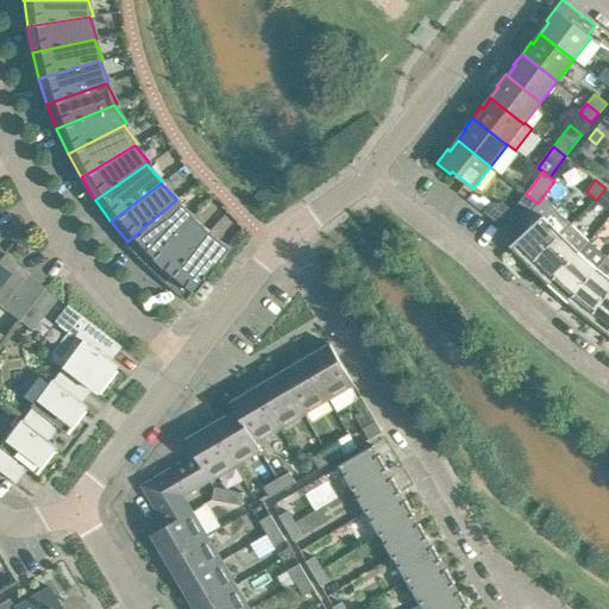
[(608,190),(606,188),(596,200),(606,207),(608,202),(608,190)]
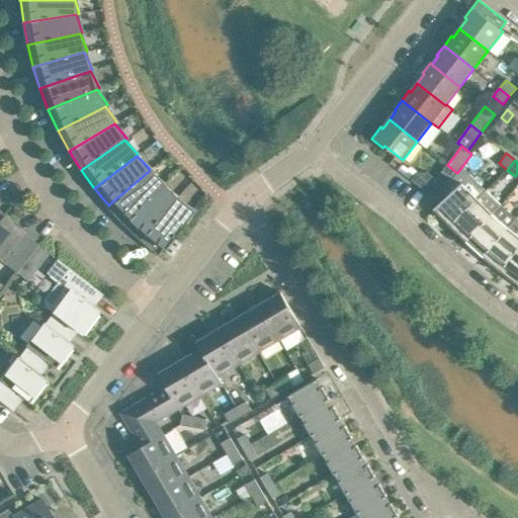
[(441,193),(454,177),(457,173),(447,165),(431,185),(441,193)]
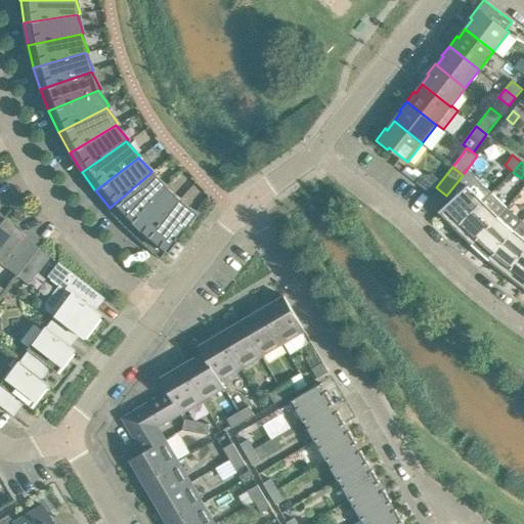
[(125,225),(164,187),(164,186),(165,184),(150,173),(110,208),(125,225)]
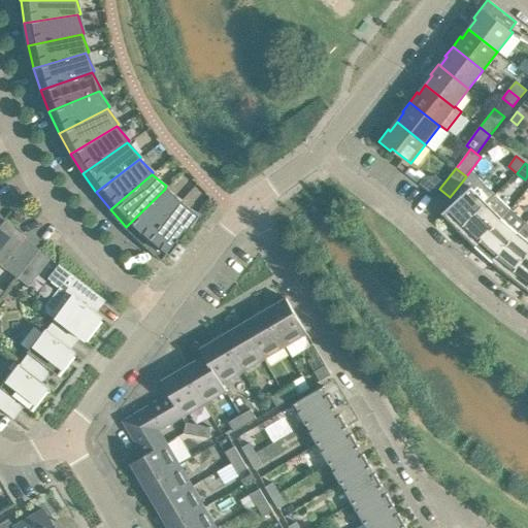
[(459,230),(487,203),(471,187),(442,213),(459,230)]
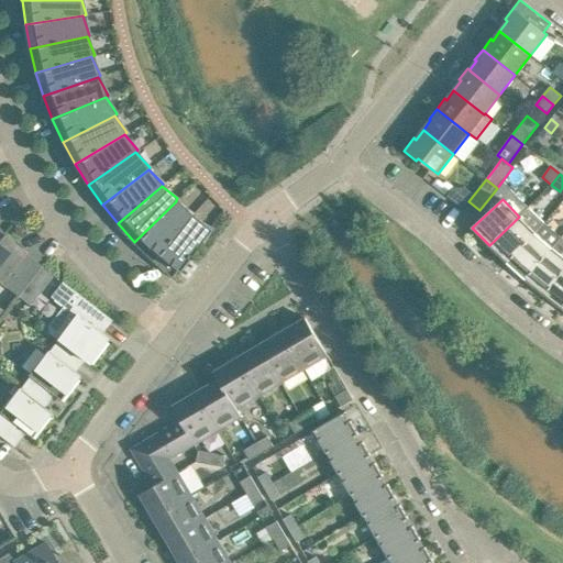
[(153,258),(191,216),(192,213),(176,201),(134,242),(153,258)]
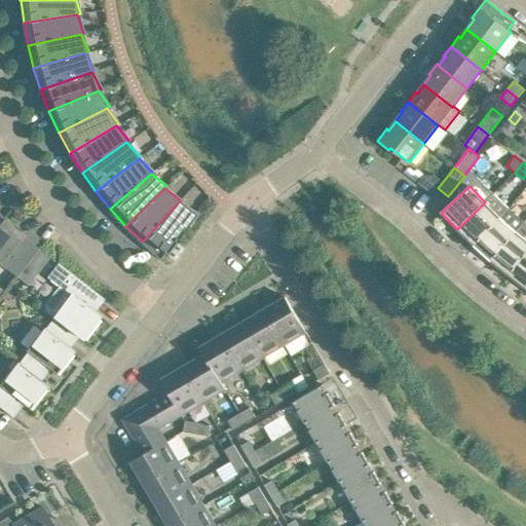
[(474,246),(500,217),(509,208),(493,193),(485,202),(457,229),(474,246)]
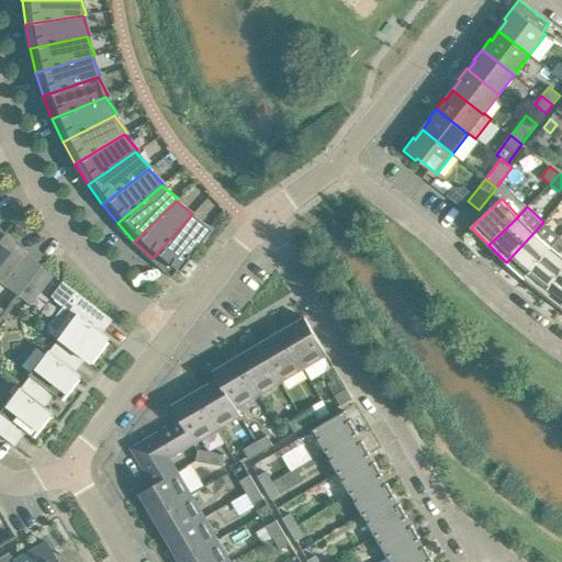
[(194,247),(199,240),(202,243),(211,227),(191,215),(153,258),(165,269),(172,274),(194,247)]
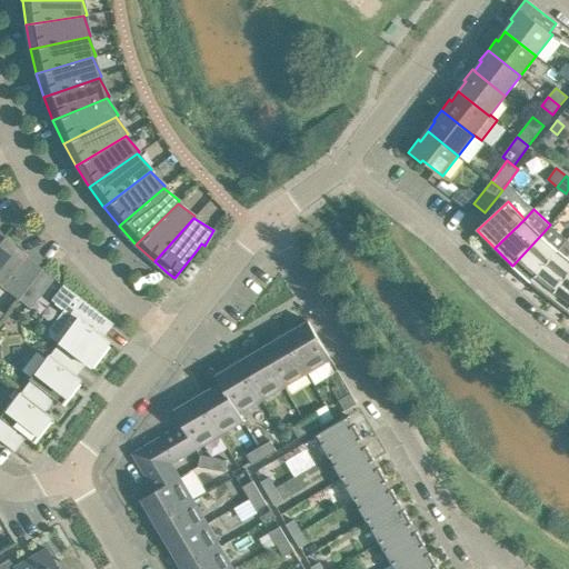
[(531,282),(558,250),(567,240),(550,225),(541,235),(512,266),(531,282)]
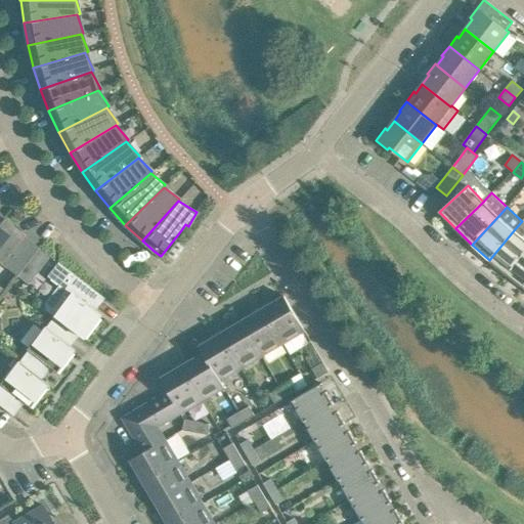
[(36,249),(20,236),(23,233),(13,226),(3,217),(0,220),(0,263),(16,276),(28,262),(36,251),(38,248),(37,247),(36,249)]
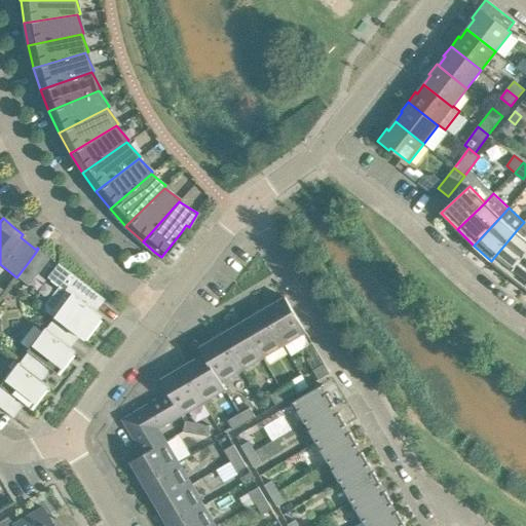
[(509,275),(525,253),(525,223),(524,222),(516,231),(491,261),(509,275)]
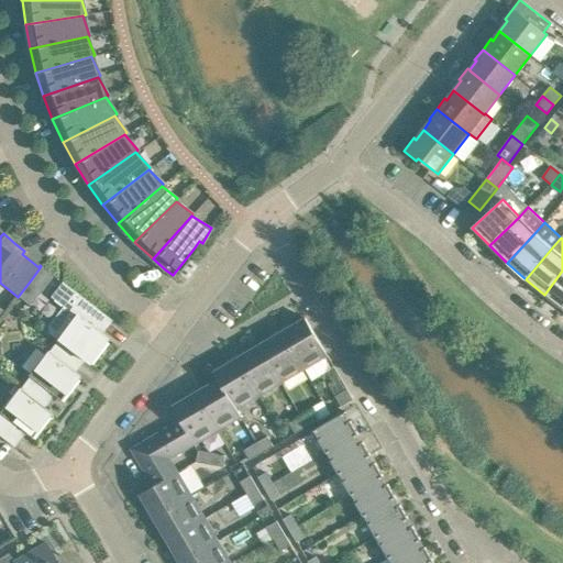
[(39,269),(30,282),(42,290),(51,278),(39,269)]
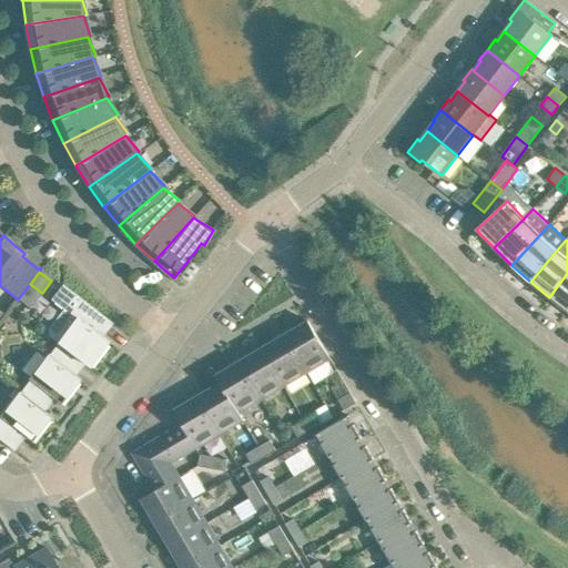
[(567,312),(567,273),(549,297),(567,312)]
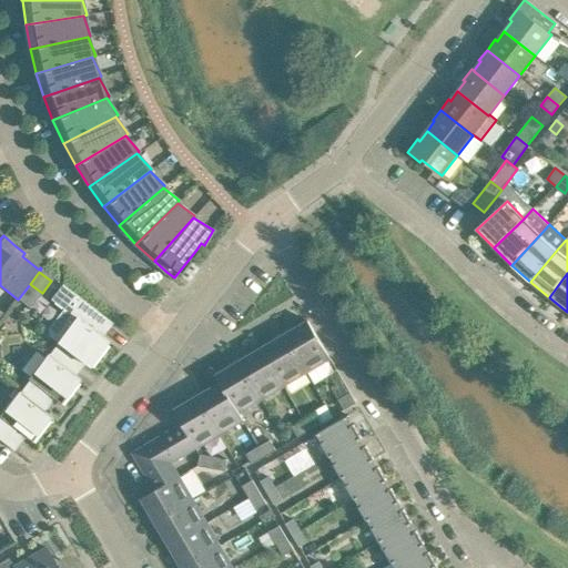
[(101,337),(112,323),(61,284),(50,300),(63,311),(49,330),(49,335),(57,341),(56,342),(58,343),(58,342),(84,363),(84,364),(89,367),(108,343),(101,337)]
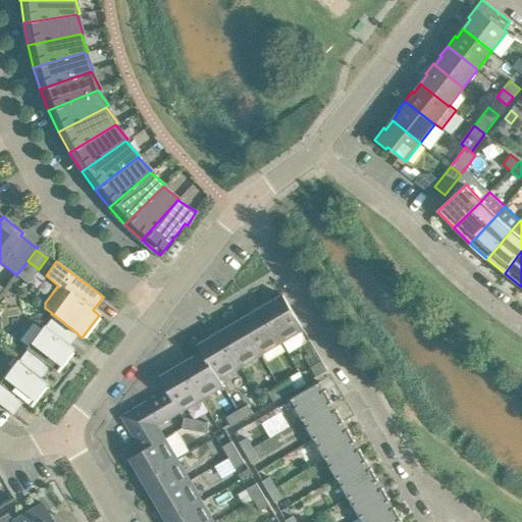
[(304,329),(283,295),(269,303),(268,300),(260,305),(282,343),(304,329)]
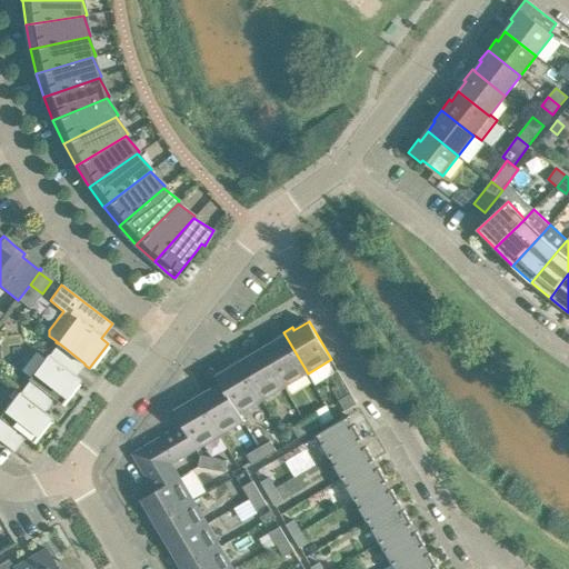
[(308,373),(283,332),(275,337),(277,340),(262,348),(285,387),(308,373)]
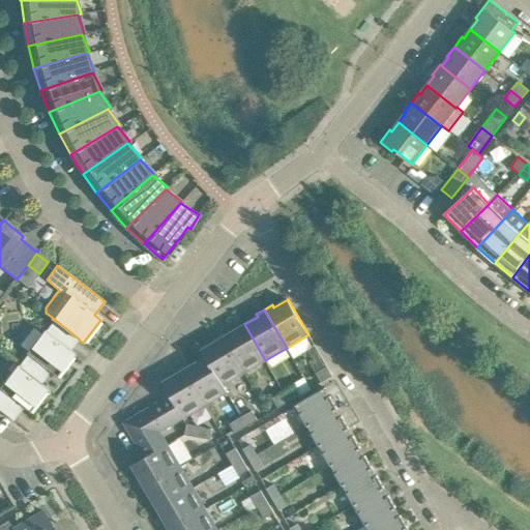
[(74,354),(69,351),(79,340),(79,339),(54,319),(54,320),(45,332),(42,331),(25,354),(27,355),(18,366),(17,367),(40,385),(50,373),(56,377),(74,354)]
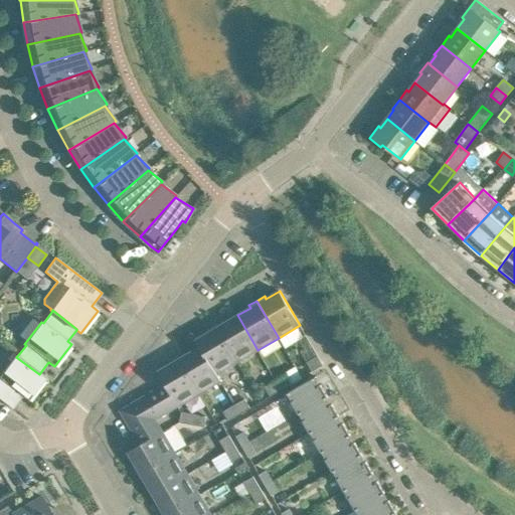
[(258,350),(237,315),(224,323),(222,321),(215,325),(236,362),(258,350)]
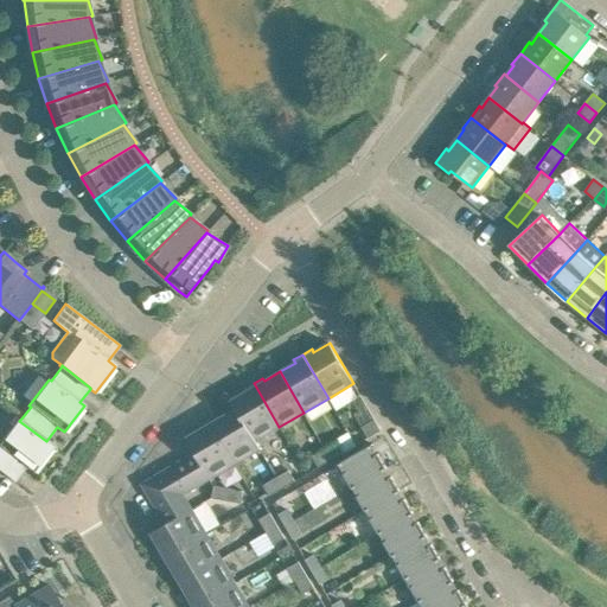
[(279,427),(254,383),(244,389),(246,391),(230,401),(235,409),(255,441),(279,427)]
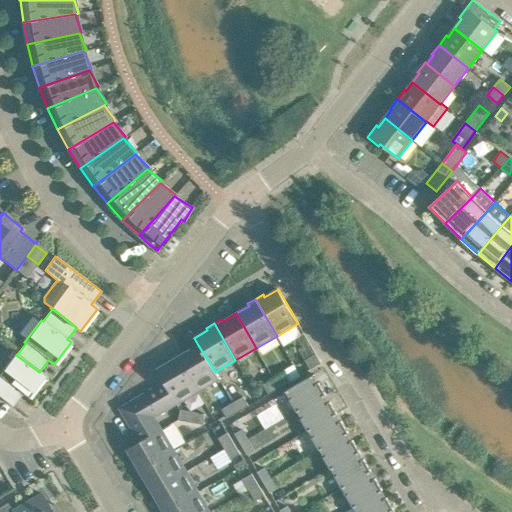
[(198,345),(186,352),(184,350),(176,354),(198,391),(219,379),(215,372),(198,345)]
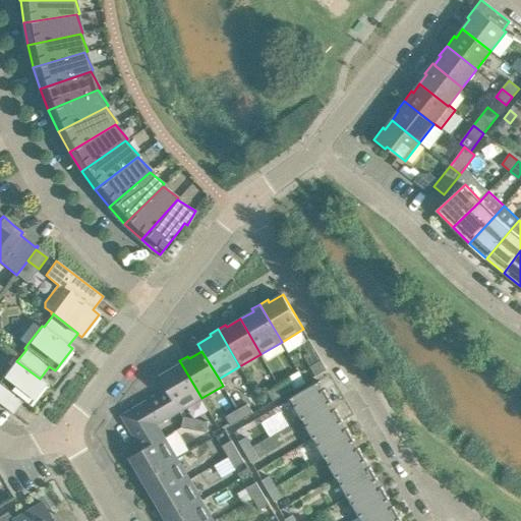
[(29,405),(46,383),(40,379),(16,361),(17,360),(15,359),(0,380),(0,404),(12,414),(22,401),(29,405)]
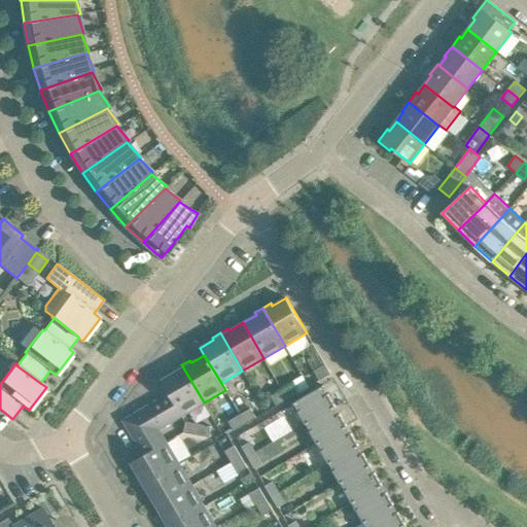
[(204,402),(181,364),(174,370),(175,373),(162,381),(169,393),(182,416),(204,402)]
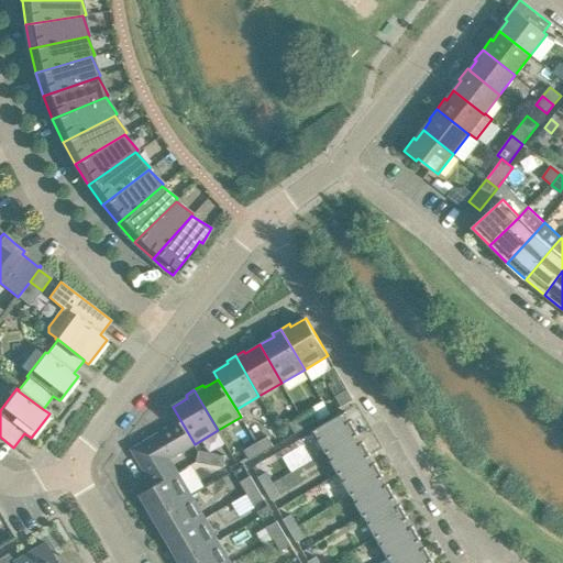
[(353,399),(348,389),(335,396),(341,406),(353,399)]
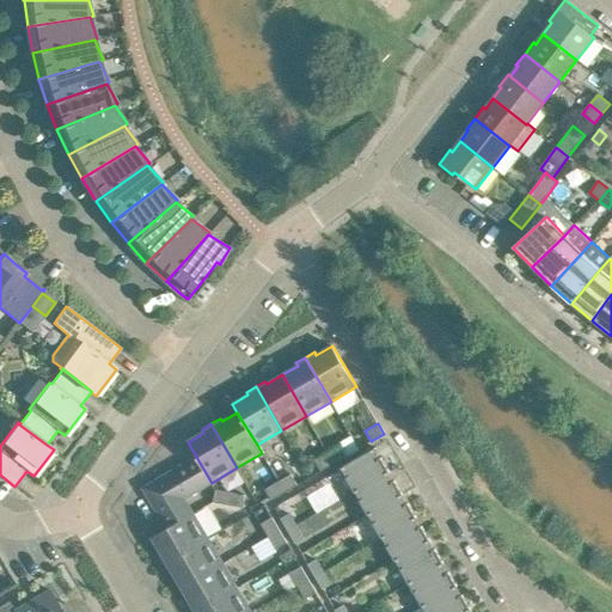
[(347,456),(341,445),(328,452),(334,464),(347,456)]
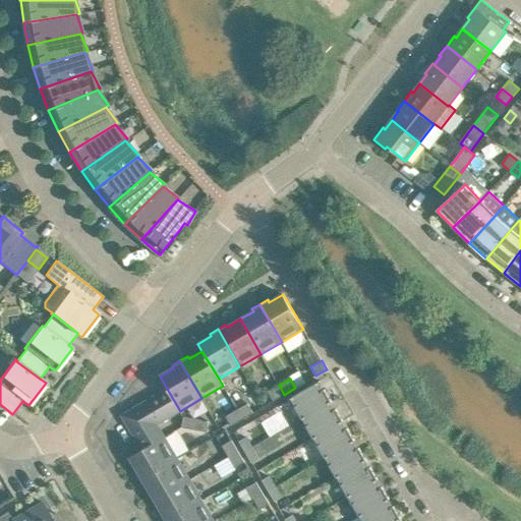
[(332,401),(325,389),(324,390),(320,383),(321,382),(320,381),(290,398),(290,399),(291,399),(295,406),(294,406),(302,419),(302,418),(302,417),(328,403),(329,403),(331,402),(332,401)]
